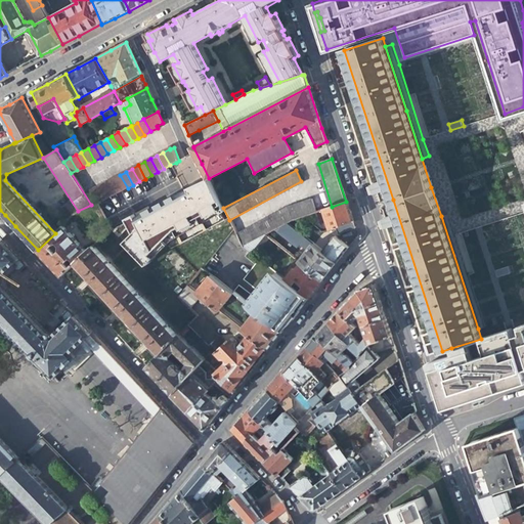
[(121,191),(128,188),(120,175),(114,178),(121,191)]
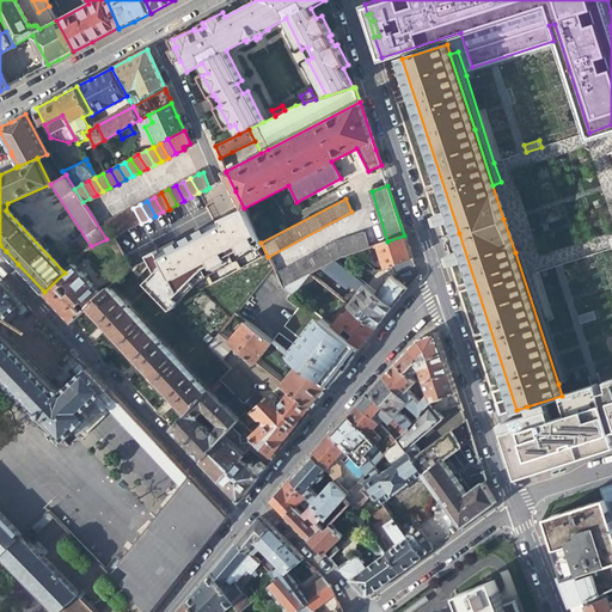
[(135,227),(141,224),(133,208),(127,212),(135,227)]
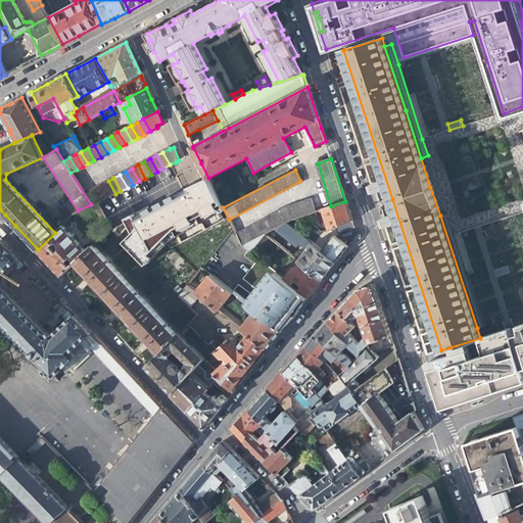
[(221,204),(208,178),(195,185),(190,187),(193,193),(160,209),(129,226),(150,250),(161,237),(221,204)]
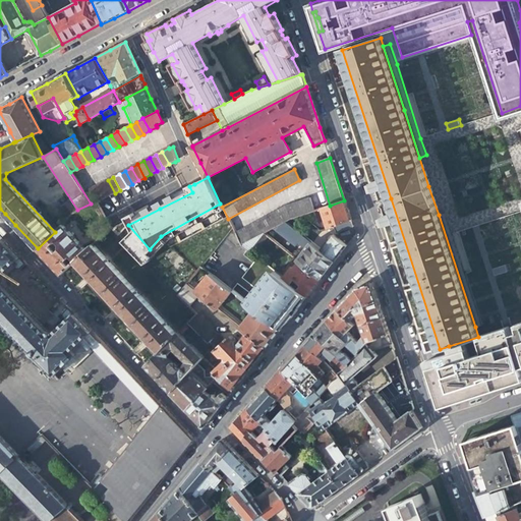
[(110,196),(115,193),(108,180),(102,183),(110,196)]
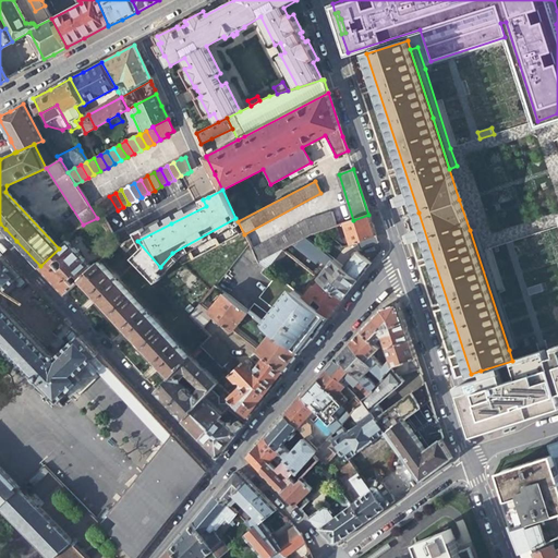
[(111,214),(118,210),(109,196),(104,199),(111,214)]
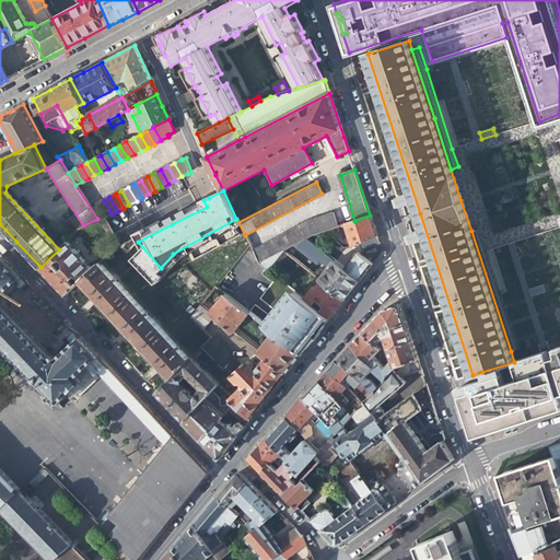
[(105,218),(112,214),(104,200),(97,203),(105,218)]
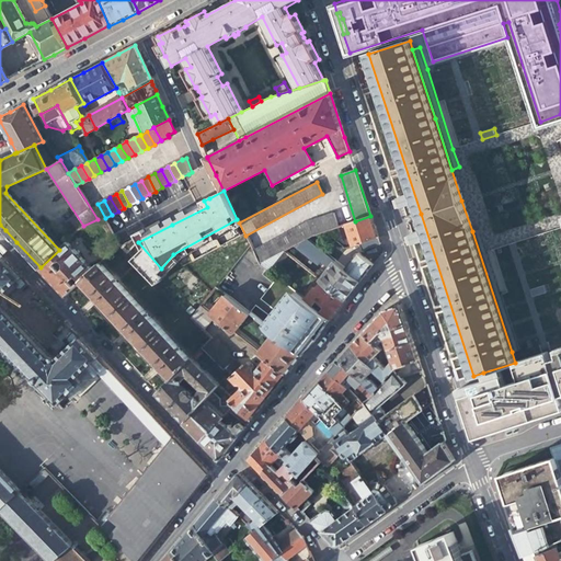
[(101,217),(103,219),(105,218),(98,204),(90,208),(98,219),(101,217)]
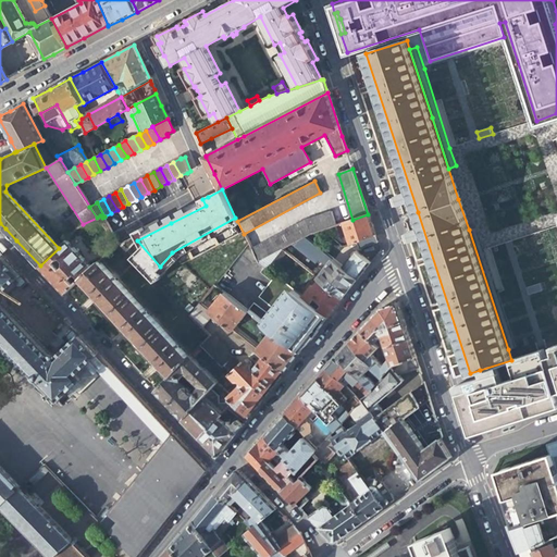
[(251,250),(258,262),(282,249),(293,244),(305,237),(311,234),(336,225),(331,212),(302,222),(251,250)]
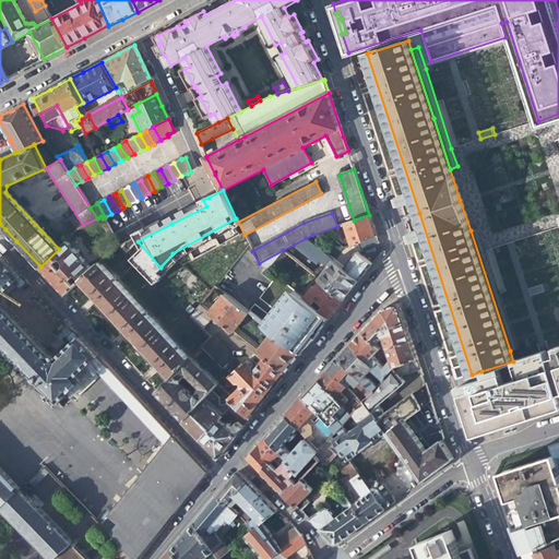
[(353,245),(359,242),(377,237),(372,224),(369,215),(354,221),(346,223),(353,245)]
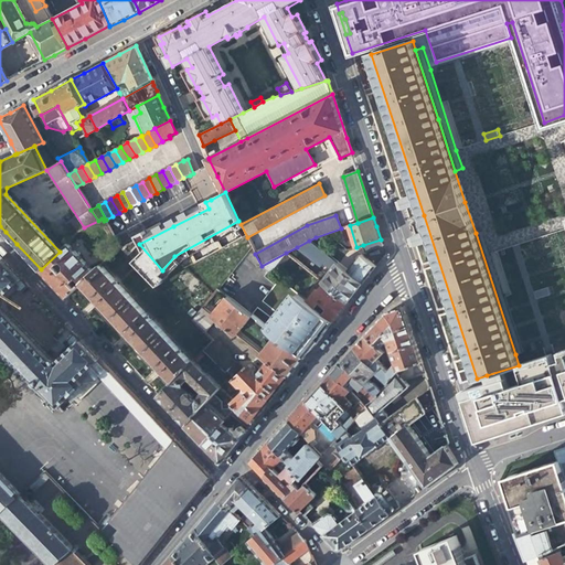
[(476,233),(515,354),(523,352),(505,297),(483,231),(476,233)]
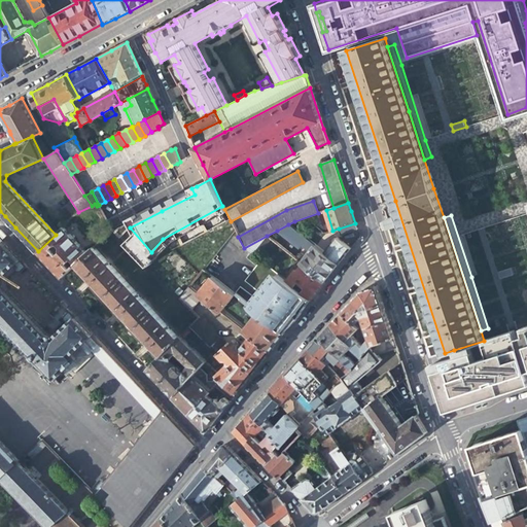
[(341,235),(356,230),(355,223),(339,229),(341,235)]
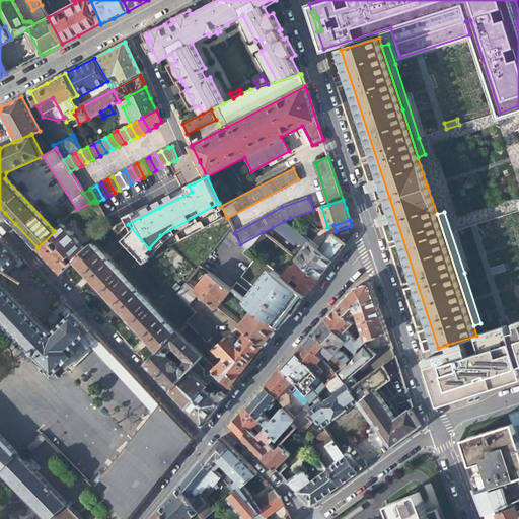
[(299,262),(318,278),(326,268),(334,260),(319,248),(284,221),(273,227),(294,244),(297,240),(305,247),(300,254),(294,249),(290,254),(299,262)]
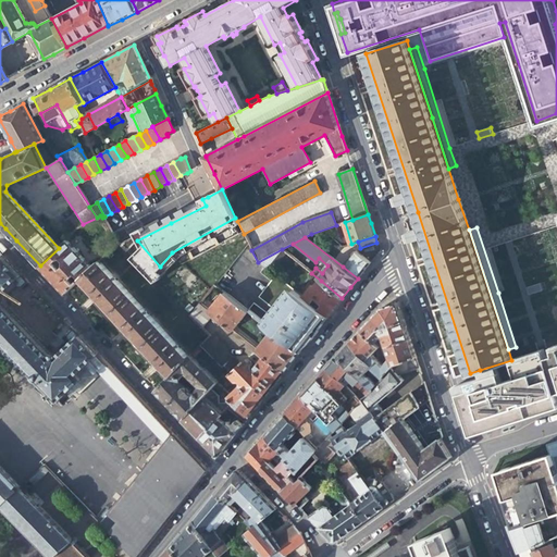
[(160,267),(137,240),(124,251),(149,277),(160,267)]
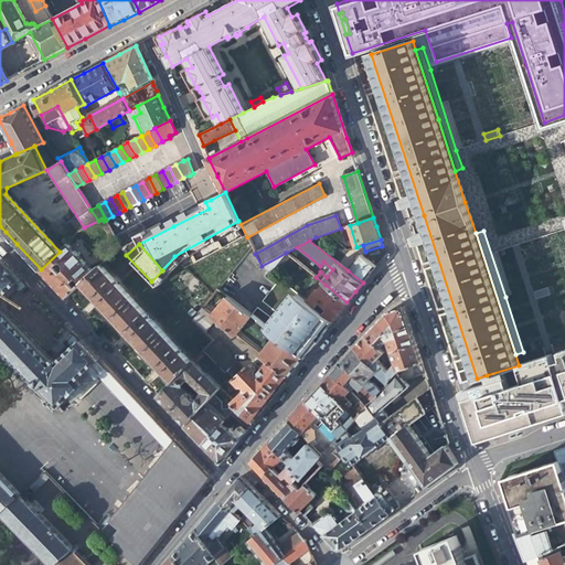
[(67,245),(60,252),(41,269),(66,297),(82,283),(94,273),(67,245)]
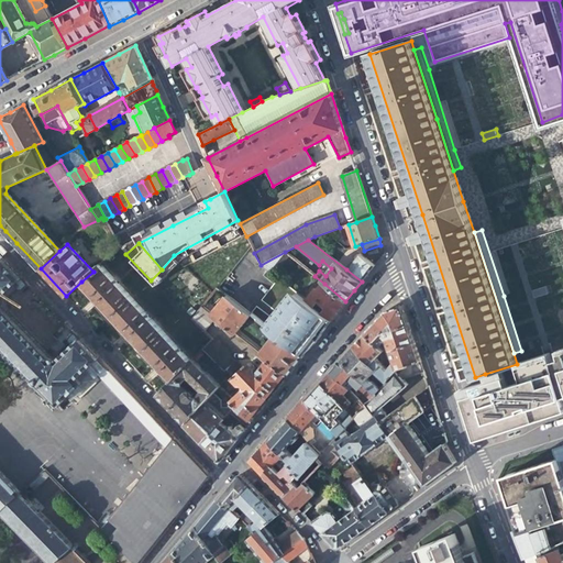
[(289,255),(285,252),(261,265),(273,275),(289,255)]
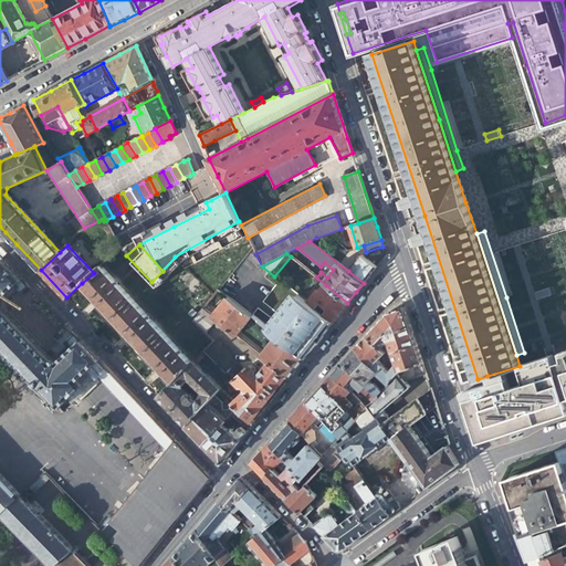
[(360,255),(348,271),(364,283),(371,273),(376,268),(360,255)]
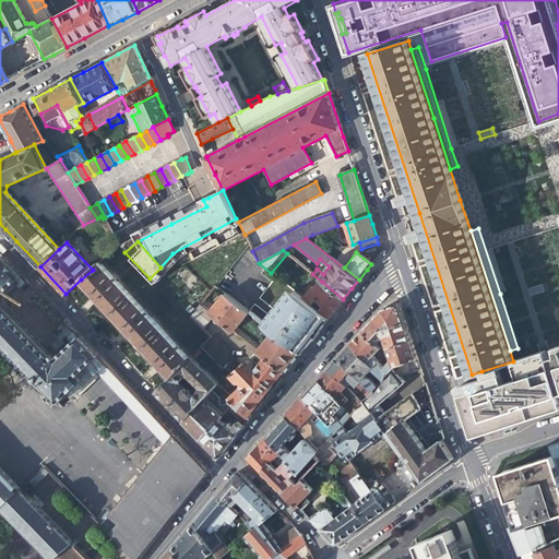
[(79,375),(85,368),(98,355),(74,330),(69,335),(69,340),(72,344),(60,355),(50,355),(27,331),(1,305),(1,295),(14,283),(20,288),(23,287),(28,283),(2,256),(0,257),(0,509),(1,509),(21,489),(0,468),(0,340),(33,373),(32,375),(40,384),(39,387),(57,405),(69,393),(83,379),(79,375)]
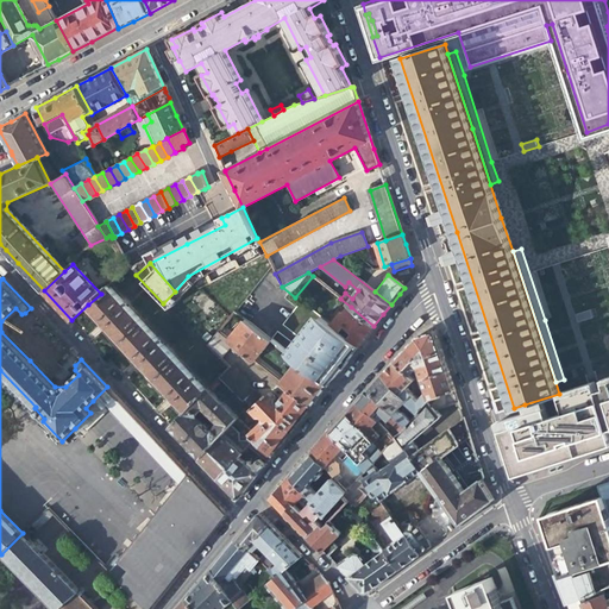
[(119,338),(123,341),(142,324),(107,288),(101,294),(88,305),(92,309),(119,338)]
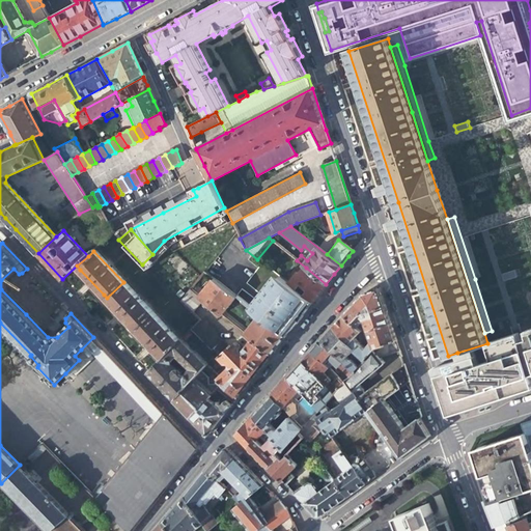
[(298,274),(289,285),(296,290),(297,290),(302,284),(316,297),(323,289),(326,284),(306,268),(300,276),(298,274)]
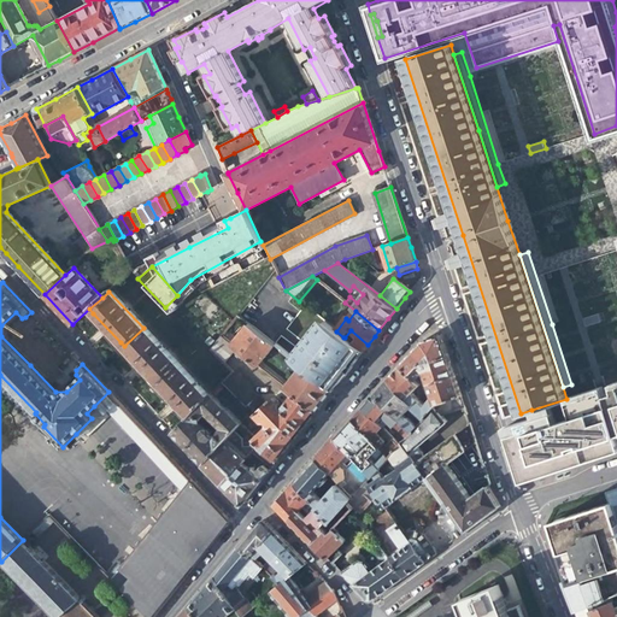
[(583,318),(586,327),(601,323),(598,315),(583,318)]
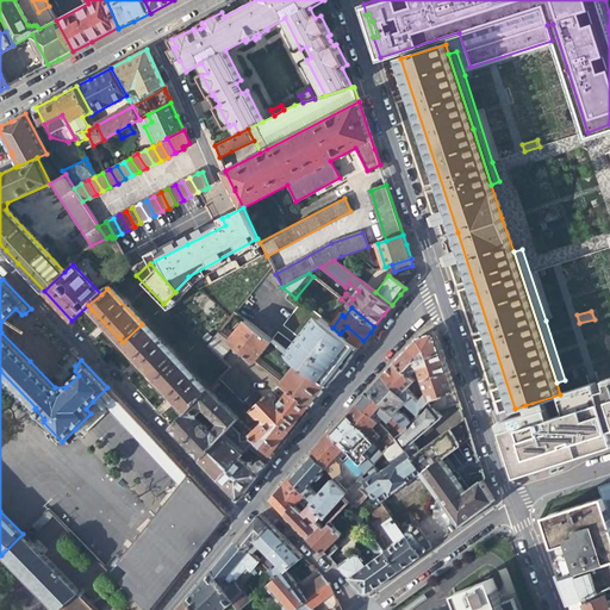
[(344,366),(358,348),(341,334),(340,334),(332,328),(322,319),(292,358),(299,363),(329,385),(344,366)]
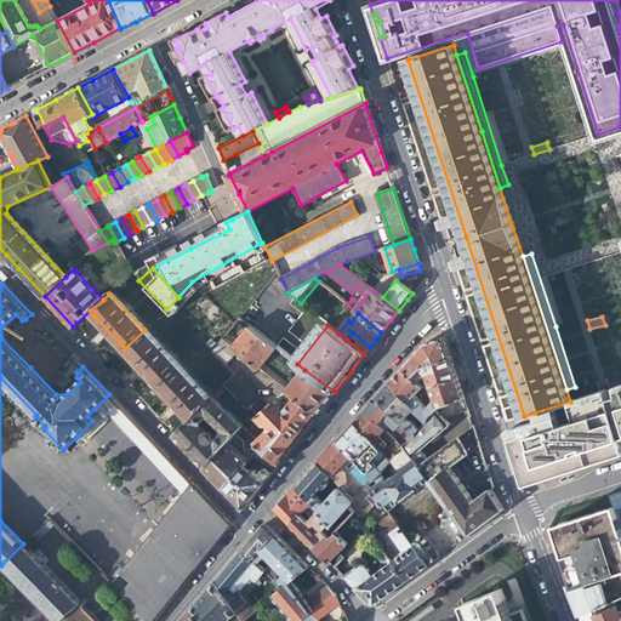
[(249,328),(234,347),(238,351),(260,369),(275,347),(249,328)]
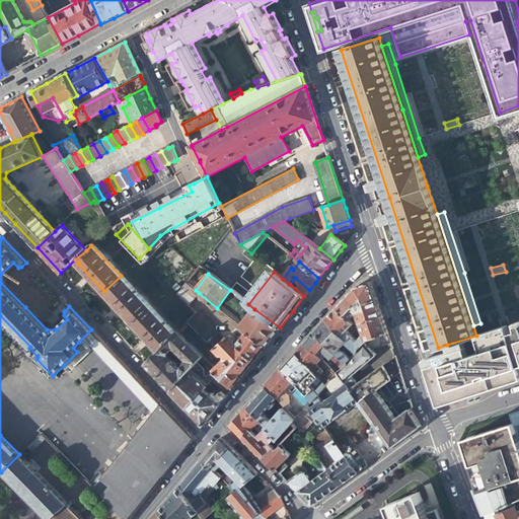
[(118,305),(133,322),(149,307),(121,276),(104,291),(118,305)]
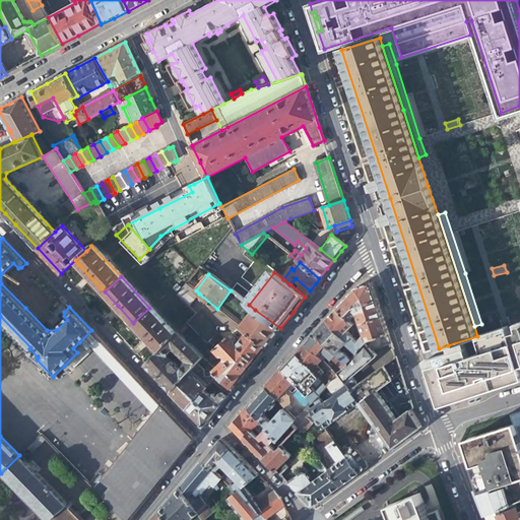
[(308,294),(310,290),(296,278),(290,284),(305,297),(308,294)]
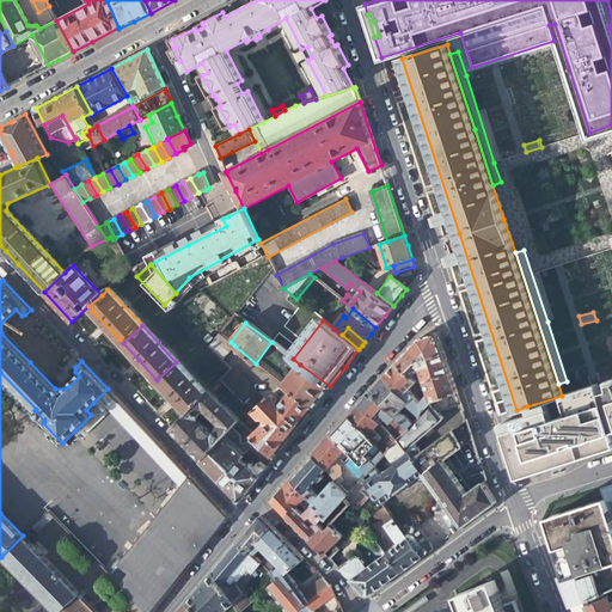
[(221,362),(234,346),(231,342),(220,334),(208,349),(221,362)]
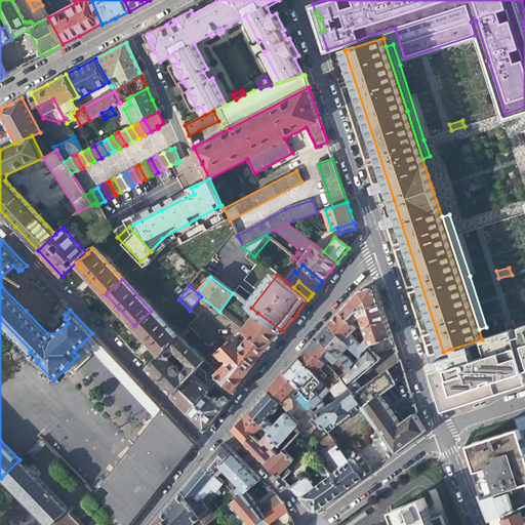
[(346,315),(379,304),(374,286),(360,291),(341,311),(346,315)]
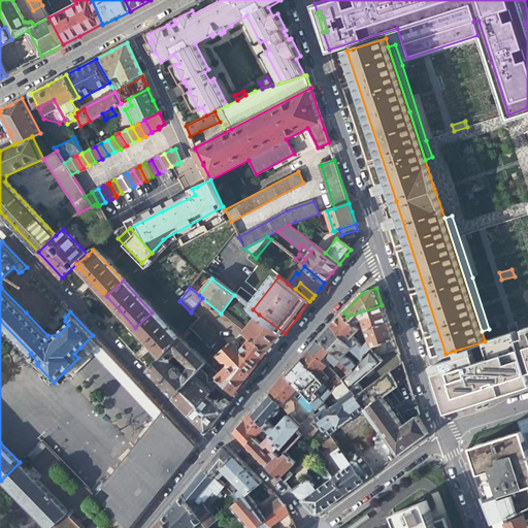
[(250,307),(242,301),(237,307),(245,314),(250,307)]
